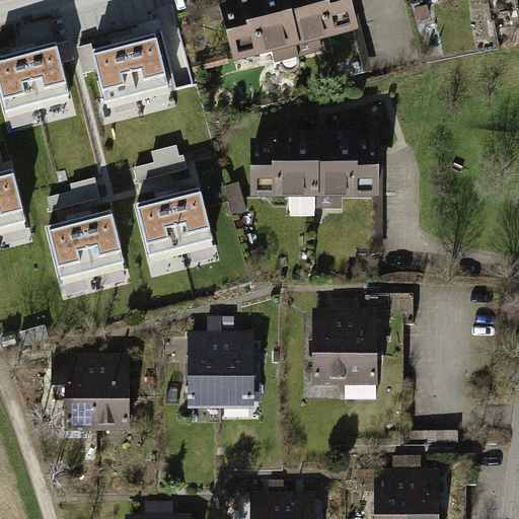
[(353,0),(275,0),(226,11),(241,76),(365,49),(353,0)]
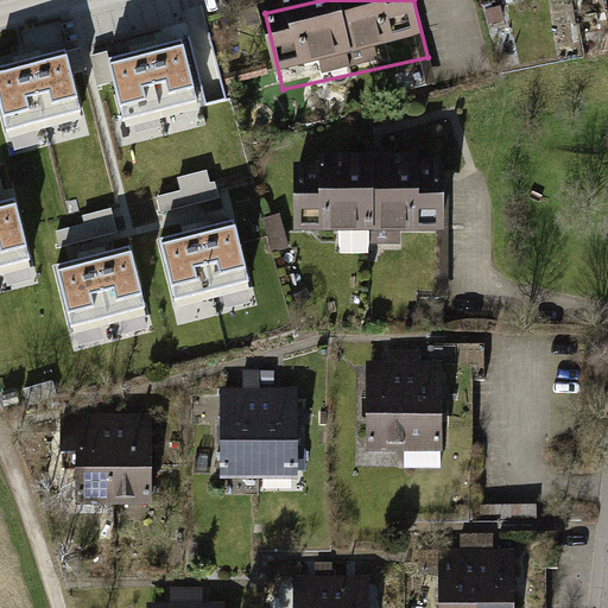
[(182,43),(138,54),(153,114),(197,103),(182,43)]
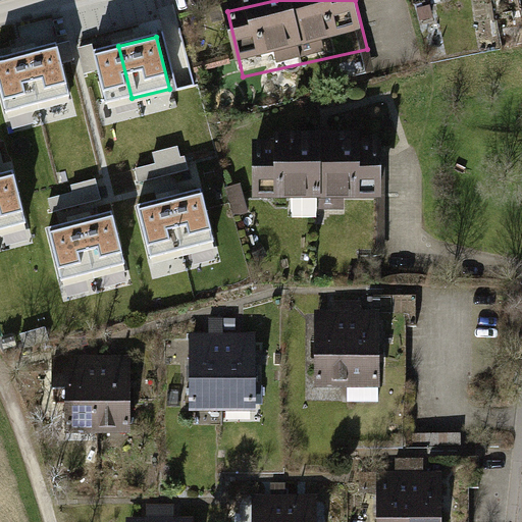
[(68,43),(24,54),(38,105),(82,94),(68,43)]
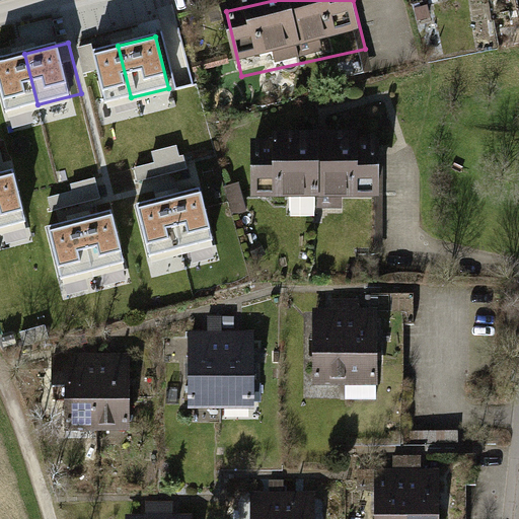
[(118,46),(80,55),(93,106),(131,97),(118,46)]
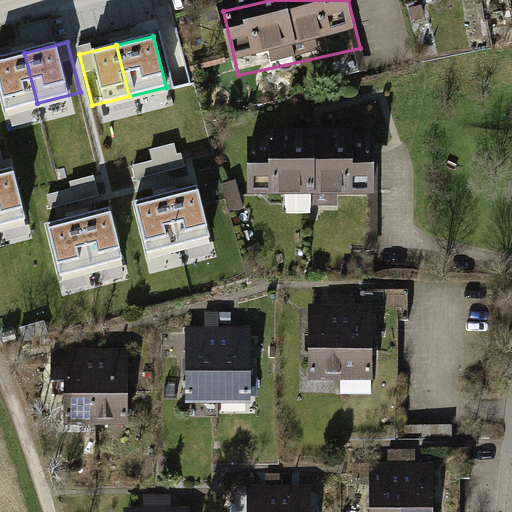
[(173,88),(192,83),(182,46),(162,51),(173,88)]
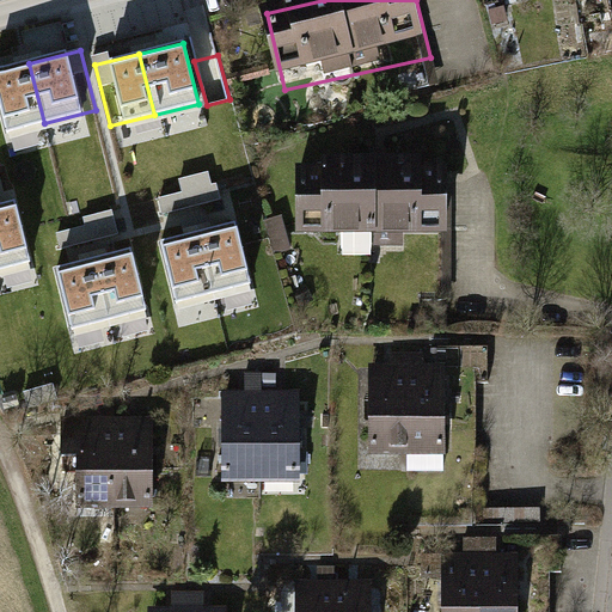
[(29,63),(0,69),(0,134),(44,123),(29,63)]
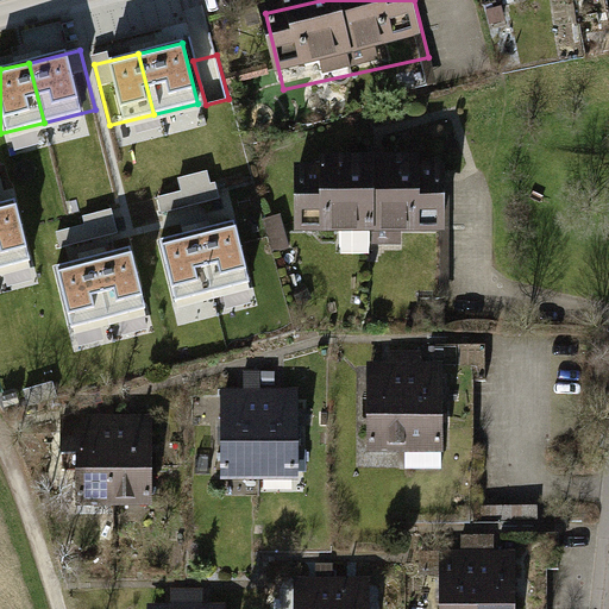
[(161,196),(163,212),(220,201),(214,170),(180,176),(182,193),(161,196)]
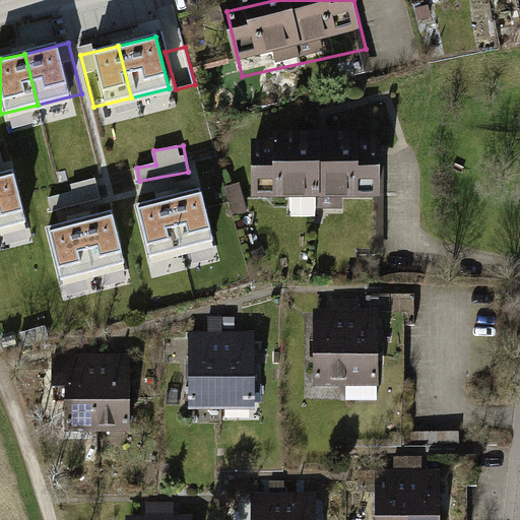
[(380,145),(256,145),(256,212),(380,212),(380,145)]
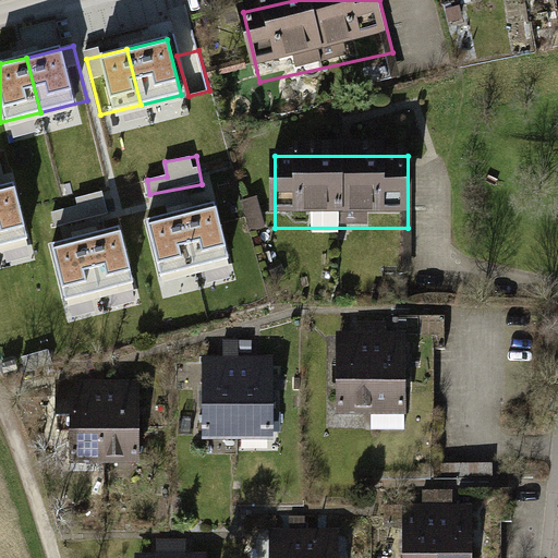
[(13,184),(0,187),(0,246),(28,240),(13,184)]
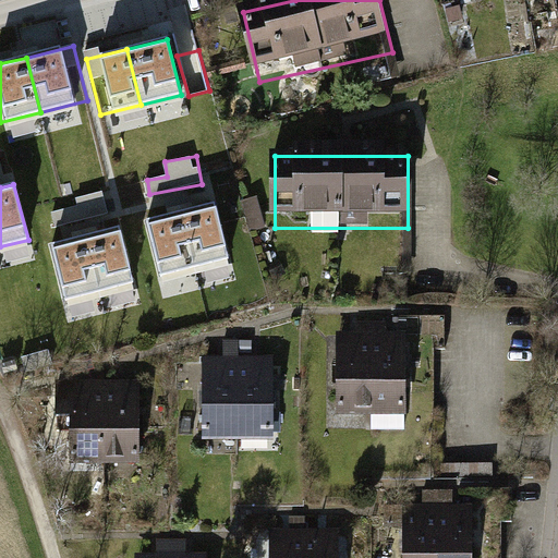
[(215,204),(181,213),(195,268),(229,259),(215,204)]
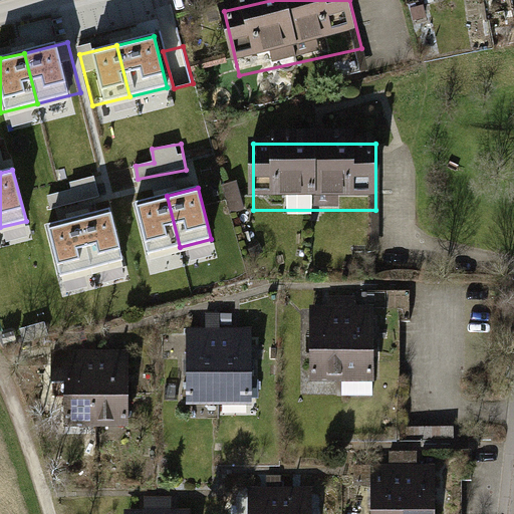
[(167,196),(135,204),(149,255),(180,247),(167,196)]
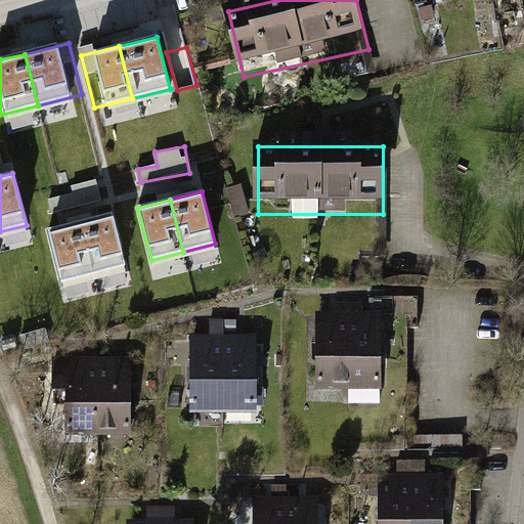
[(113,214),(81,222),(94,274),(126,266),(113,214)]
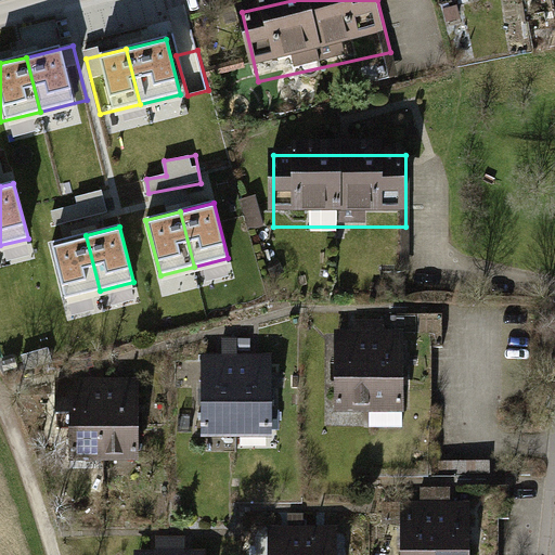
[(86,235),(51,244),(65,299),(100,291),(86,235)]
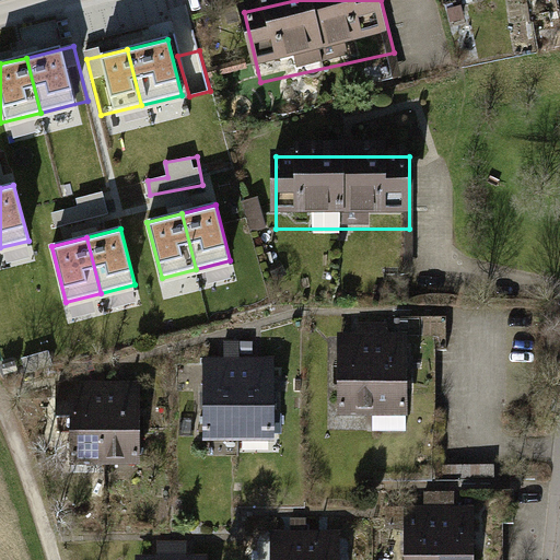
[(366,417),(365,336),(331,336),(333,418),(366,417)]
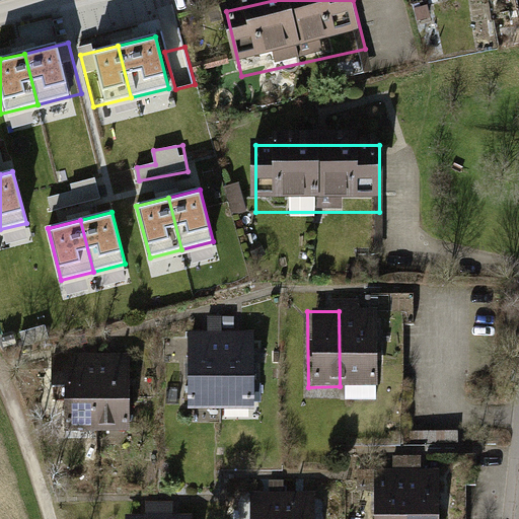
[(372,386),(371,311),(339,311),(340,386),(372,386)]
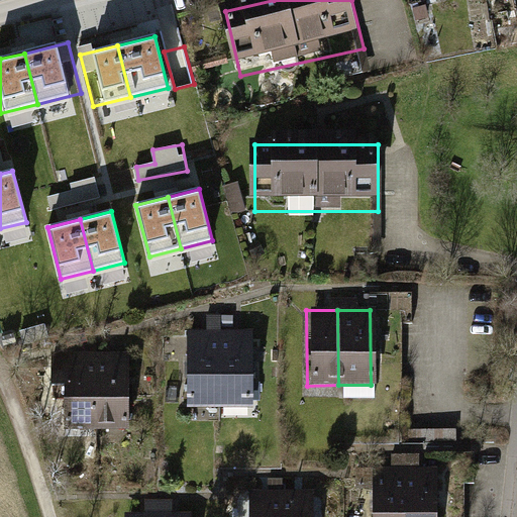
[(246,406),(245,331),(214,332),(215,407),(246,406)]
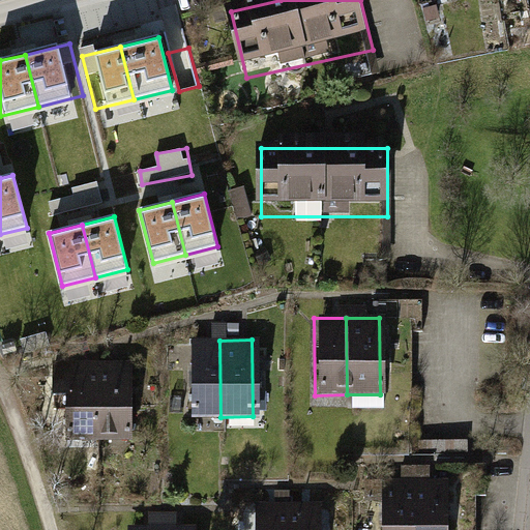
[(221,417),(219,341),(186,341),(187,417),(221,417)]
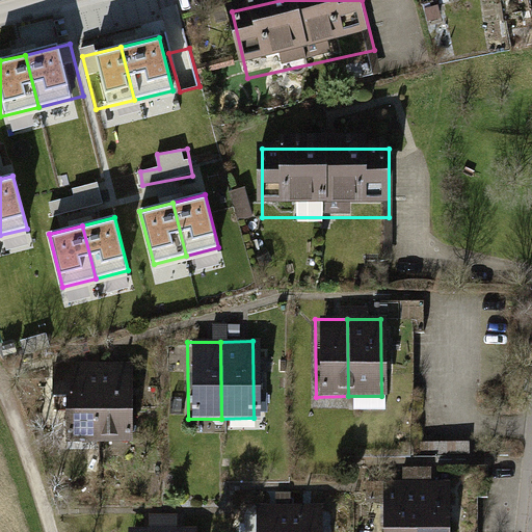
[(97,443),(96,366),(63,367),(64,444),(97,443)]
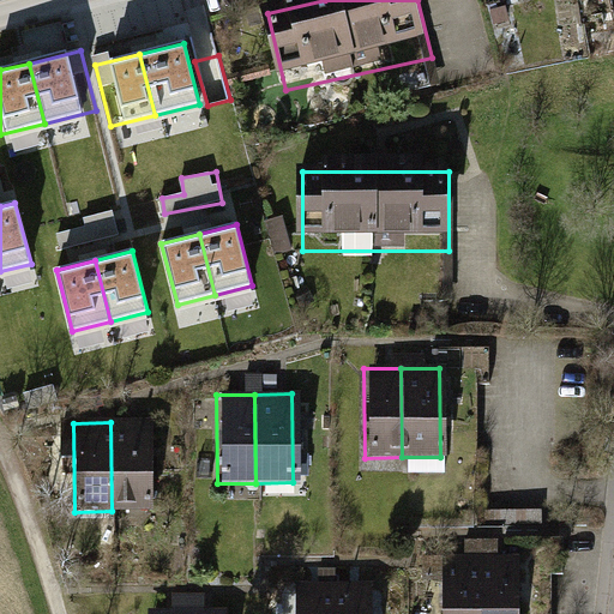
[(149,511),(148,422),(110,422),(112,511),(149,511)]
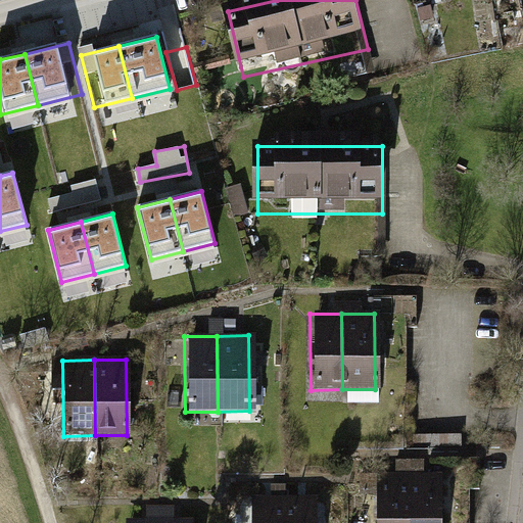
[(410,522),(410,476),(377,476),(377,522),(410,522)]
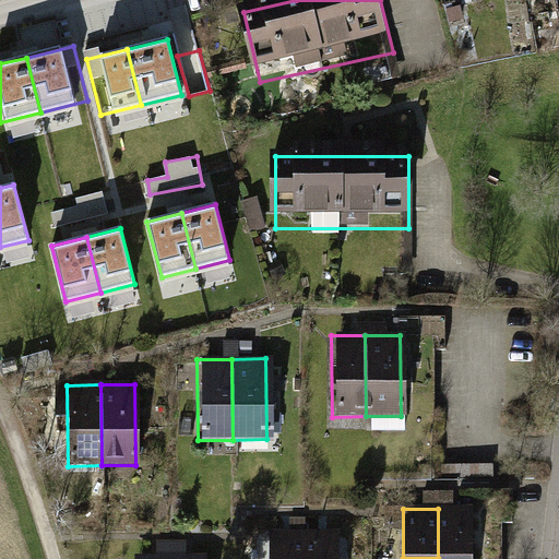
[(472,558),(472,509),(438,509),(438,558),(472,558)]
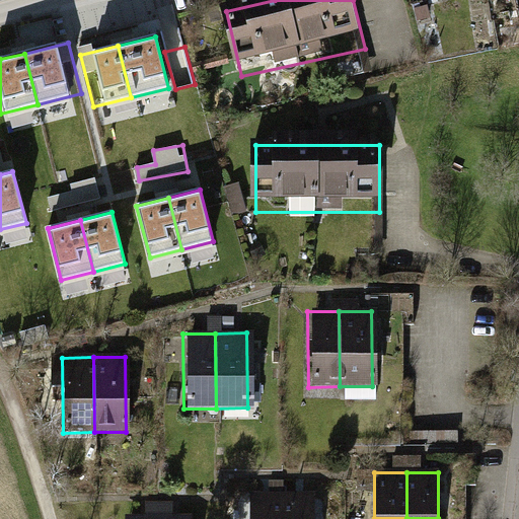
[(313,518),(313,495),(282,496),(282,518),(313,518)]
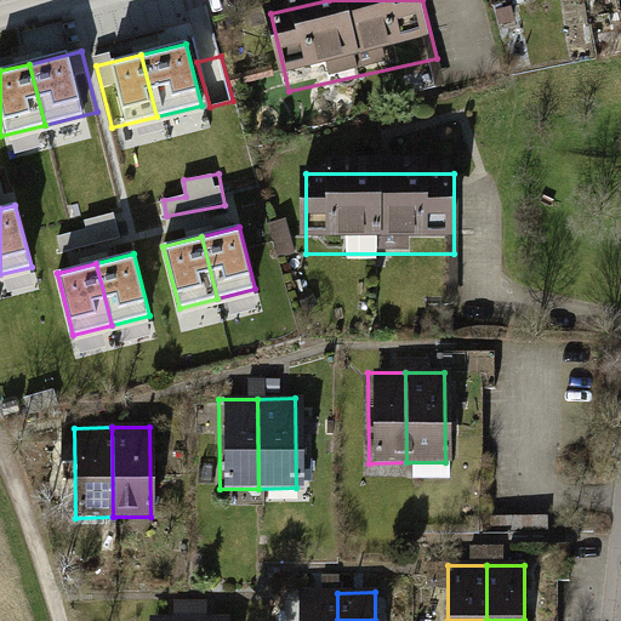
[(337,620),(337,593),(300,593),(300,620),(337,620)]
